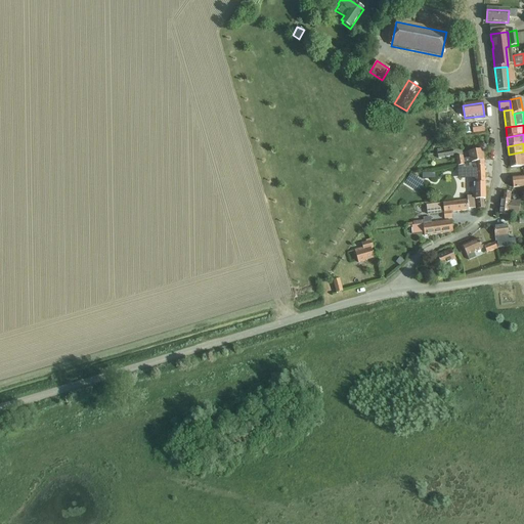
[(470,159),(464,160),(464,165),(471,163),(484,161),(482,149),(469,151),(470,159)]
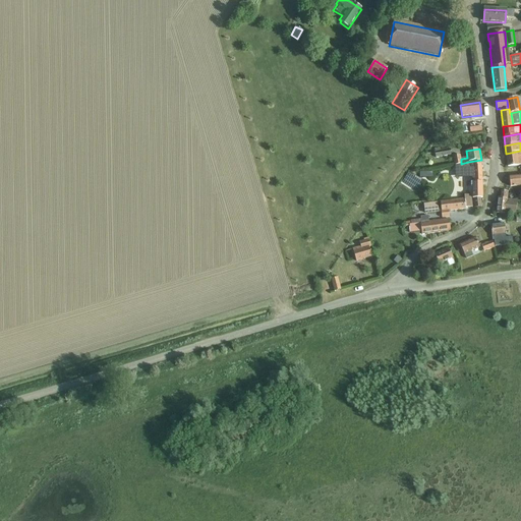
[(436,158),(452,155),(451,150),(435,153),(436,158)]
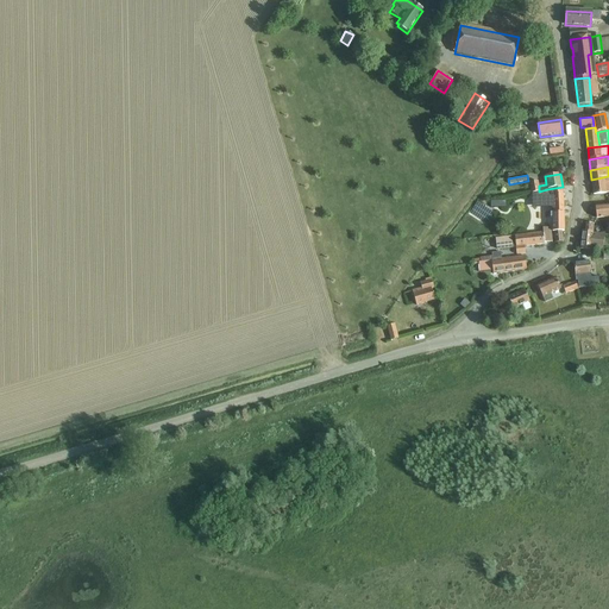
[(608,193),(608,176),(591,180),(594,195),(607,194),(608,193)]
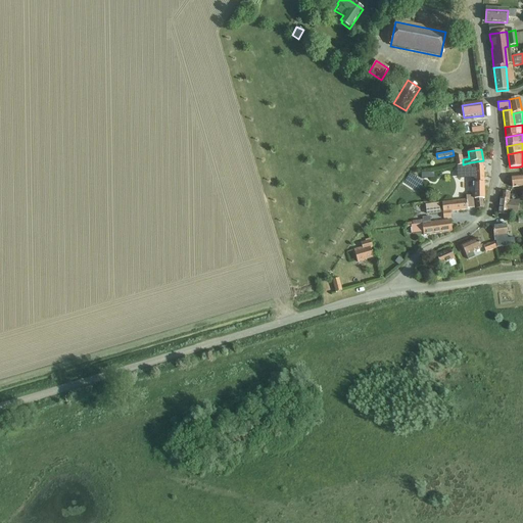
[(462,156),(455,157),(457,165),(458,165),(464,164),(463,164),(463,159),(462,156)]
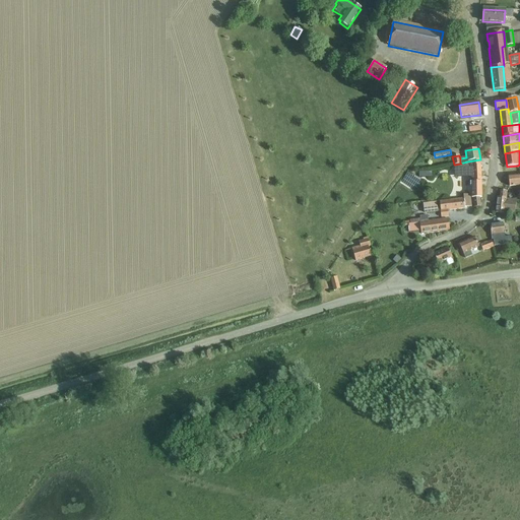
[(461,164),(455,165),(456,178),(472,178),(473,186),(472,186),(472,198),(473,198),(481,198),(481,183),(481,172),(480,168),(480,164),(480,159),(467,161),(460,164),(461,164)]
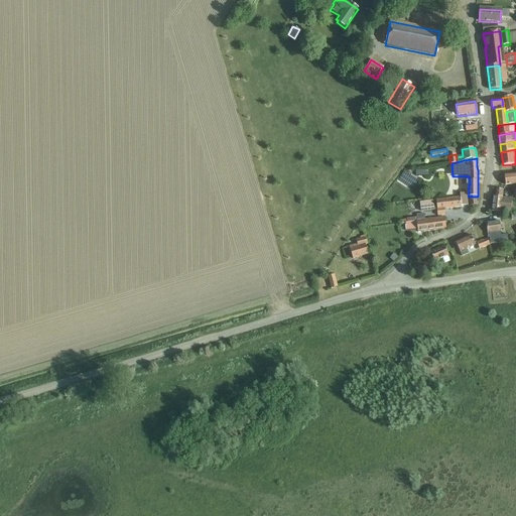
[(515,174),(504,175),(506,185),(515,183),(515,174)]
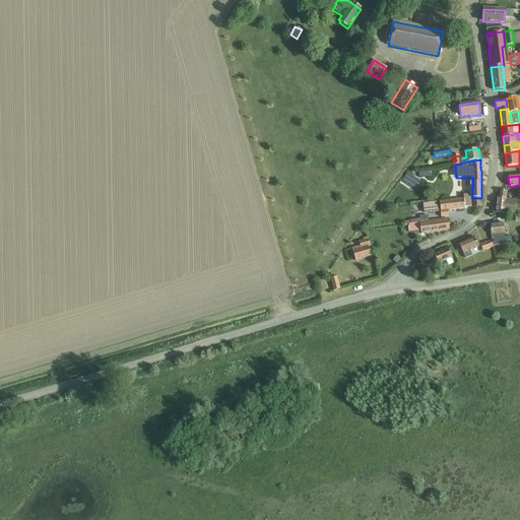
[(506,200),(507,192),(500,191),(500,197),(498,197),(496,213),(505,214),(505,211),(511,212),(513,201),(506,200)]
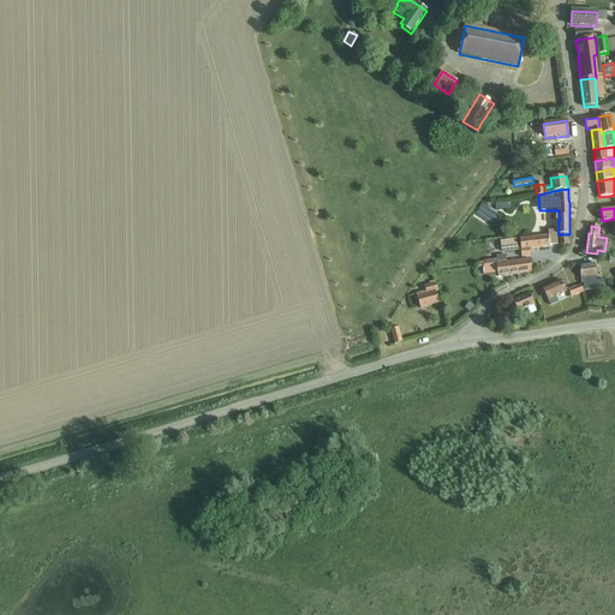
[(548,232),(549,236),(500,242),(501,254),(520,251),(521,257),(530,256),(530,250),(550,248),(550,246),(557,245),(556,231),(548,232)]
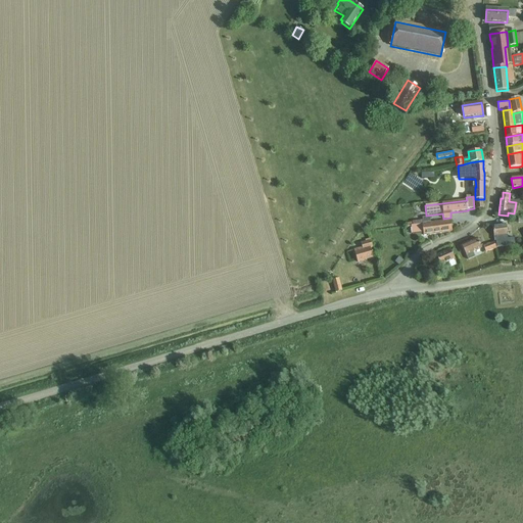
[(484,199),(476,199),(476,209),(483,208),(484,199)]
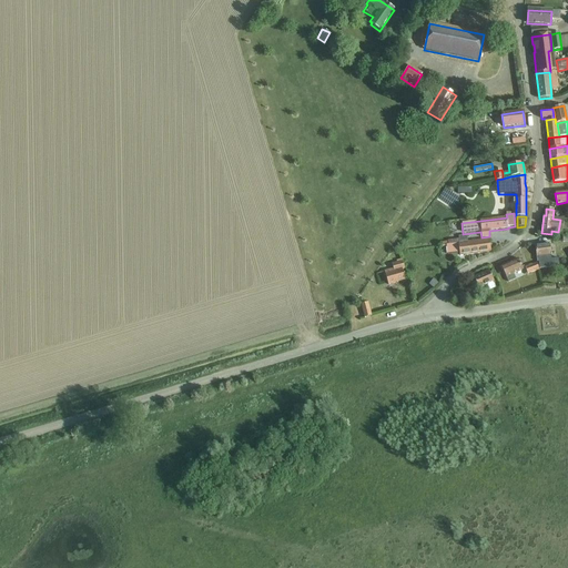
[(460,255),(490,252),(489,240),(446,245),(447,255),(459,253),(460,255)]
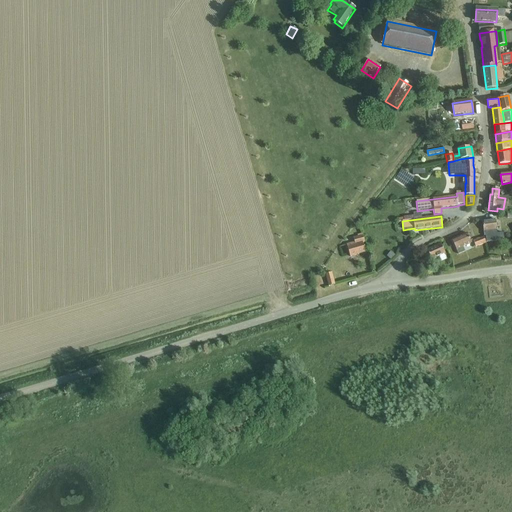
[(495,234),(497,234),(497,230),(496,220),(482,222),(484,236),(493,235),(495,234)]
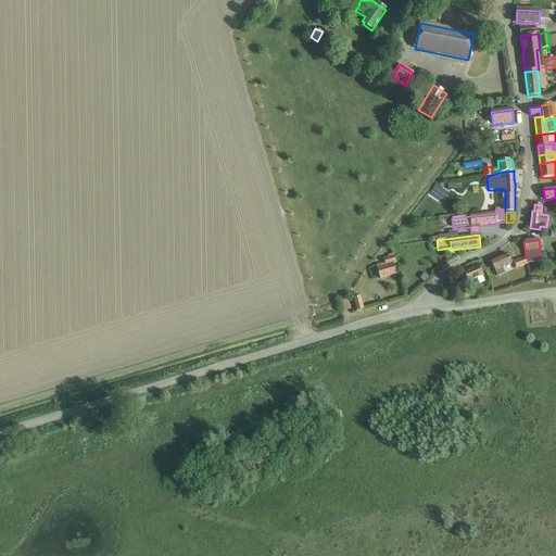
[(538,254),(535,255),(536,258),(536,263),(547,261),(546,253),(540,254),(538,254)]
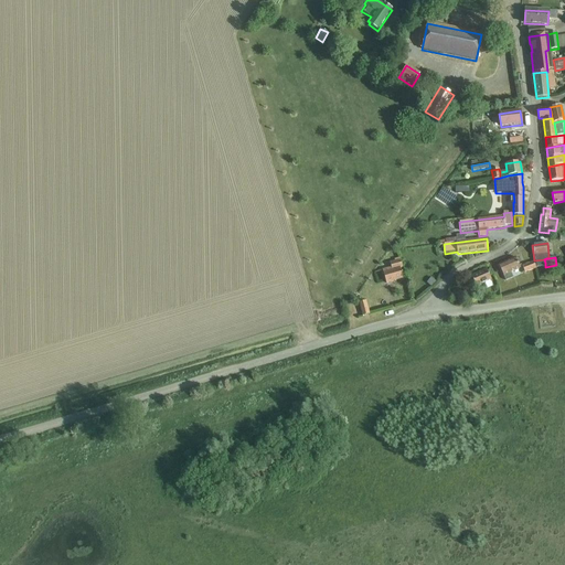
[(511,273),(520,268),(515,258),(499,266),(505,281),(513,278),(511,273)]
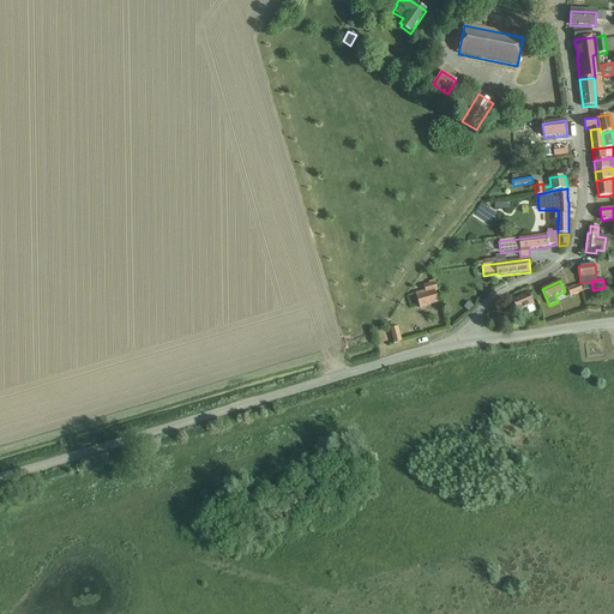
[(435,292),(438,290),(435,282),(423,286),(426,292),(416,294),(421,308),(439,304),(435,292)]
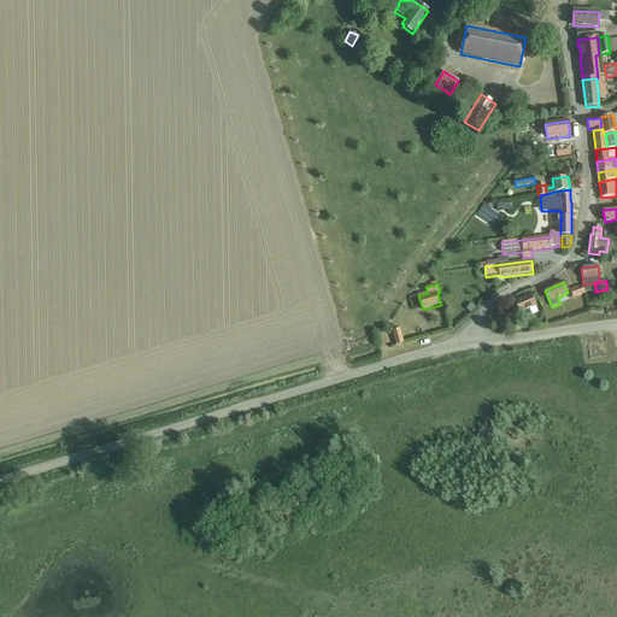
[(573,298),(586,294),(583,286),(570,291),(573,298)]
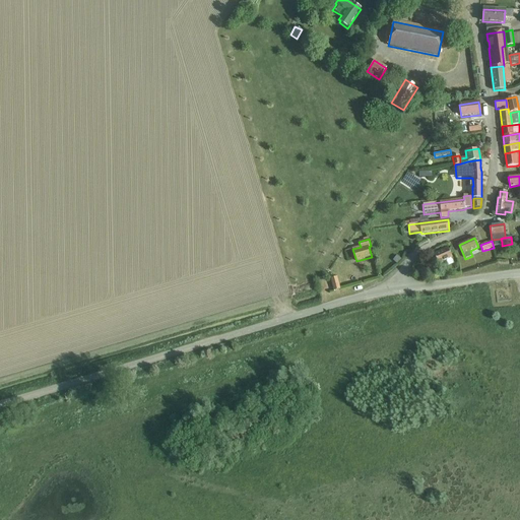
[(425,264),(425,265),(417,269),(423,279),(430,275),(427,269),(452,258),(448,248),(434,255),(436,259),(425,264)]
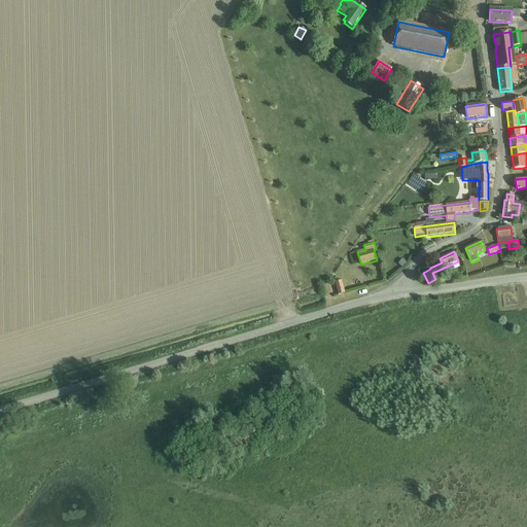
[(339,295),(345,293),(342,281),(335,283),(339,295)]
